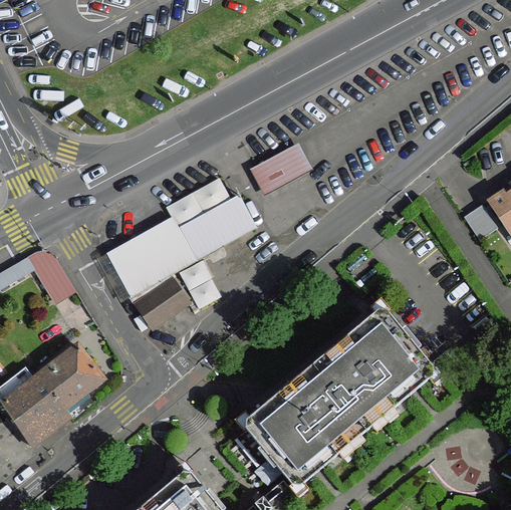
[(510,50),(510,0),(478,0),(111,209),(96,236),(147,329),(164,342),(510,50)]
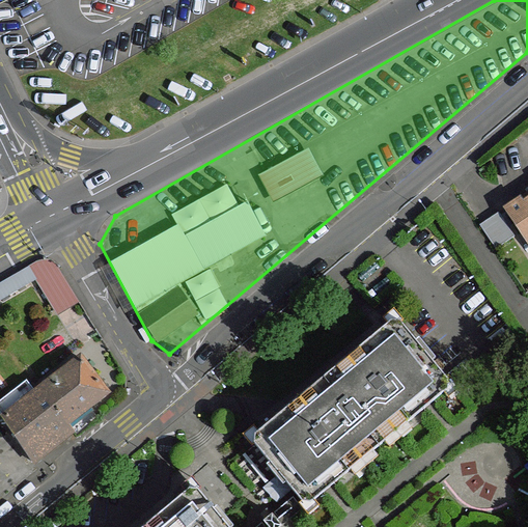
[(527,198),(523,202),(520,197),(505,206),(527,241),(527,198)]
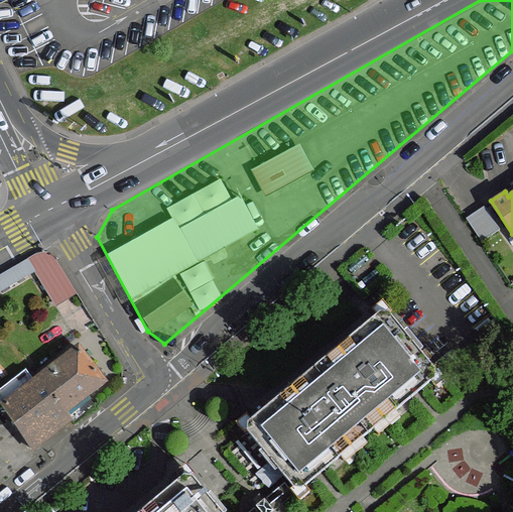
[(485,206),(483,204),(464,215),(480,239),(498,226),(485,206)]
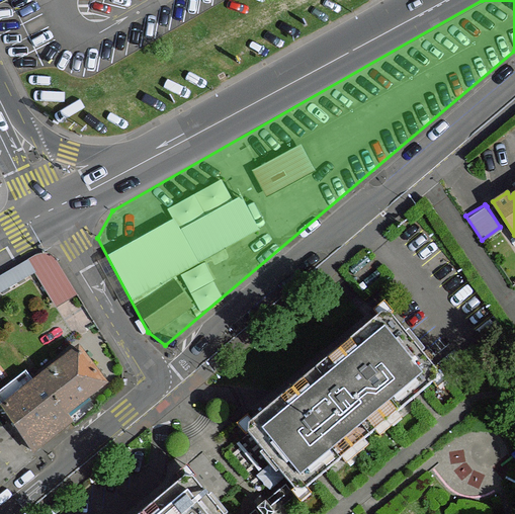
[(52,300),(73,286),(53,254),(48,250),(40,249),(25,256),(52,300)]
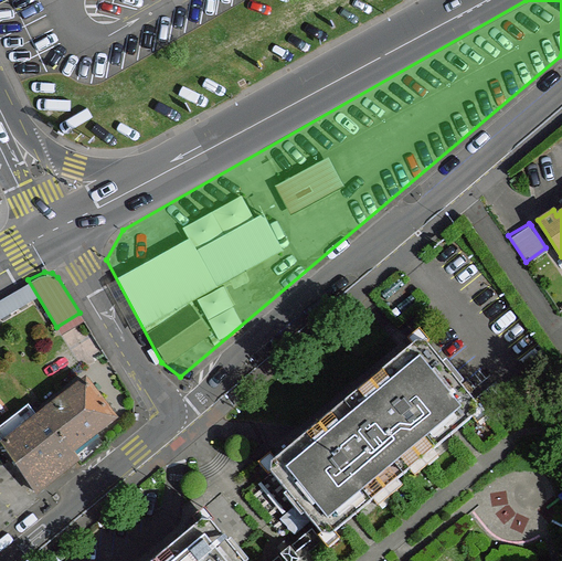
[(415,339),(342,400),(402,472),(475,411),(475,402),(424,339),(415,339)]
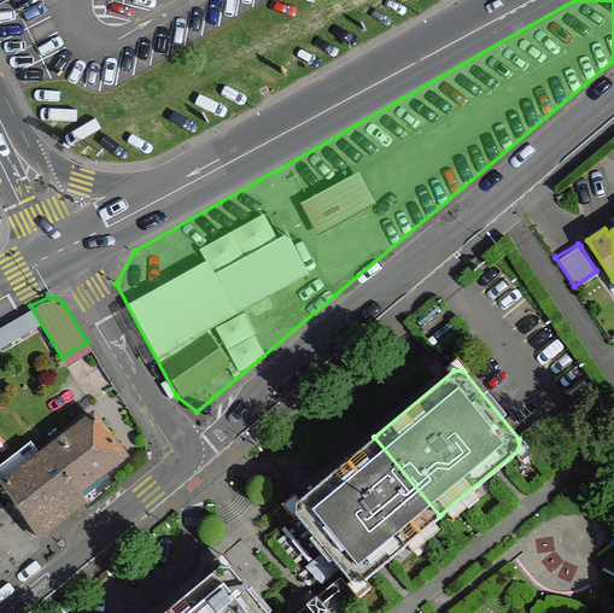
[(35,532),(83,496),(76,488),(122,451),(92,413),(40,453),(1,483),(35,532)]
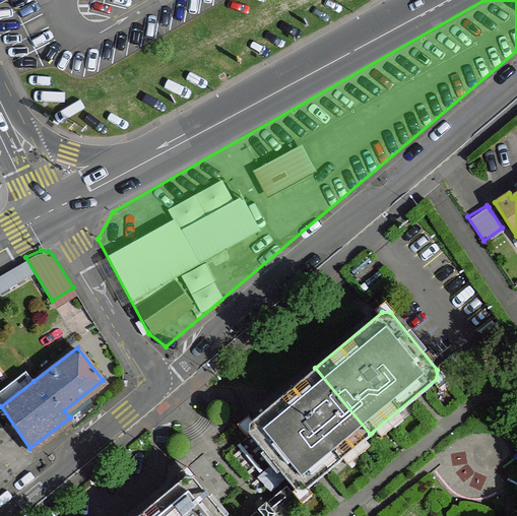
[(370,434),(315,368),(249,423),(248,432),(295,488),(303,489),(370,434)]
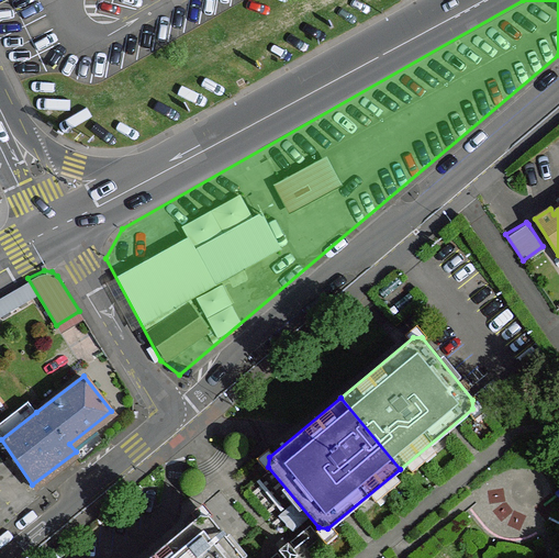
[(0,437),(1,439),(36,412),(25,399),(0,419),(0,437)]
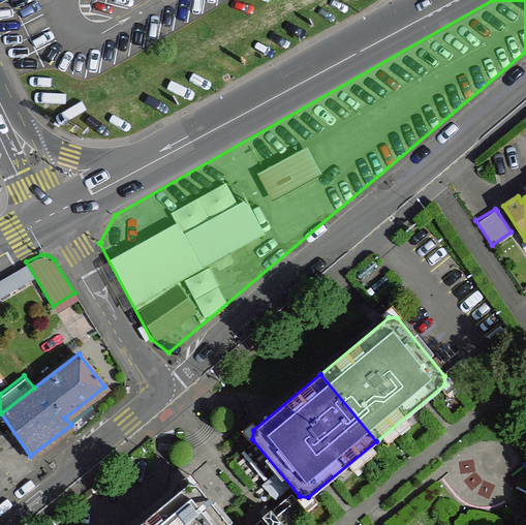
[(144,521),(147,524),(228,524),(195,484),(187,484),(144,521)]
